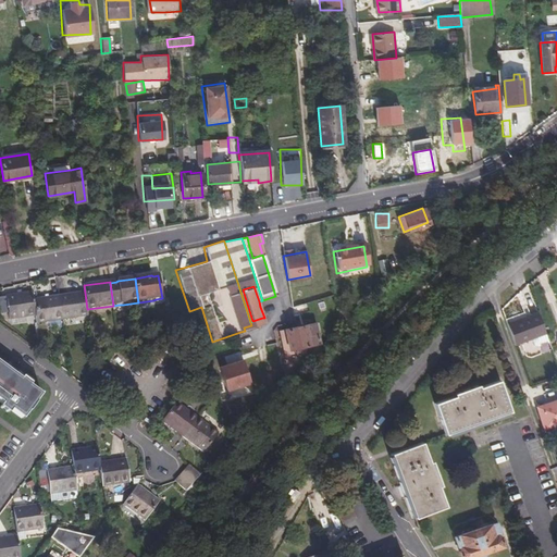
[(87,309),(85,293),(59,297),(62,321),(88,318),(87,309)]
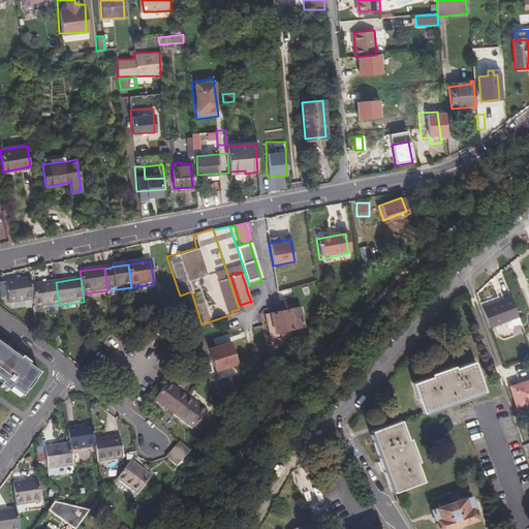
[(33,302),(31,286),(30,279),(6,282),(10,305),(33,302)]
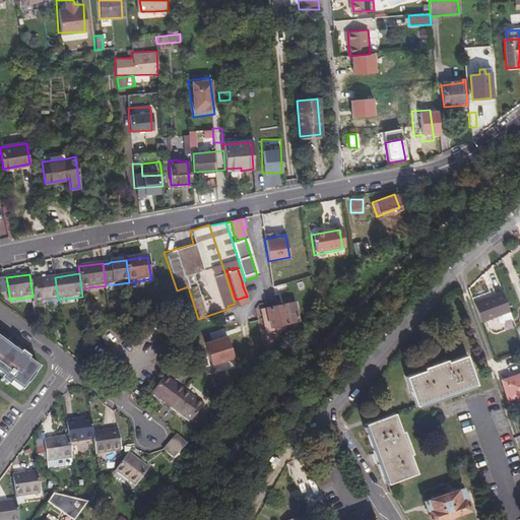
[(242,281),(243,286),(258,281),(257,276),(245,280),(242,281)]
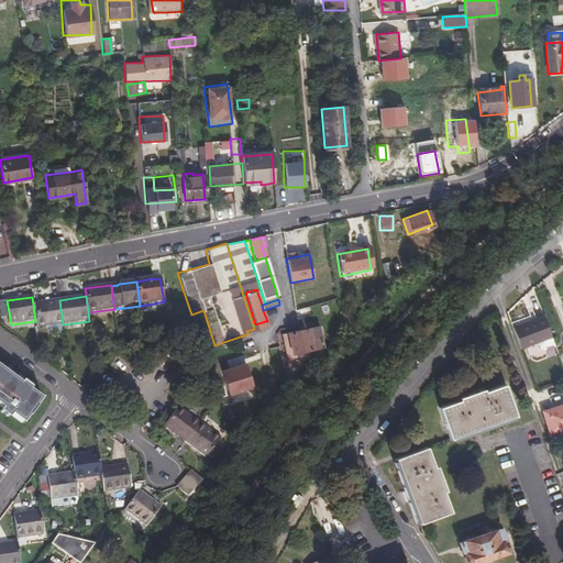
[(63,324),(59,300),(33,305),(35,321),(36,329),(63,324)]
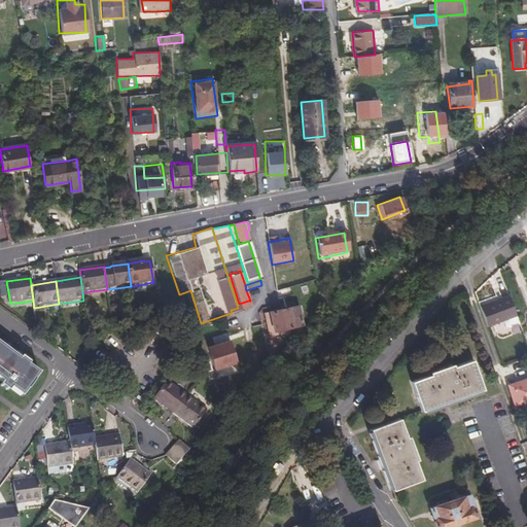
[(502,302),(480,309),(487,327),(517,317),(510,299),(502,302)]
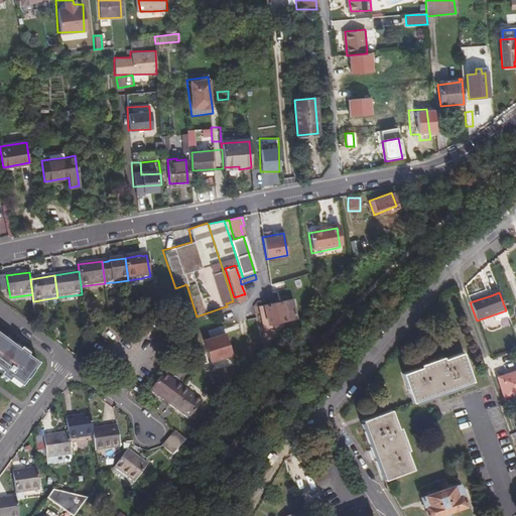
[(280,297),(262,303),(268,321),(286,315),(280,297)]
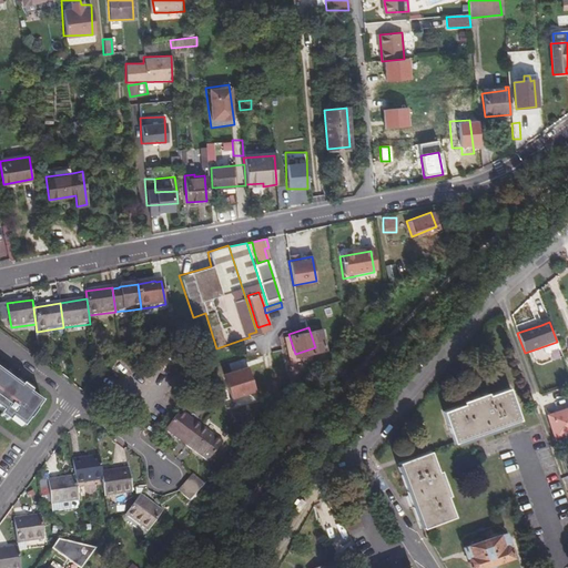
[(229,398),(254,393),(247,365),(222,372),(229,398)]
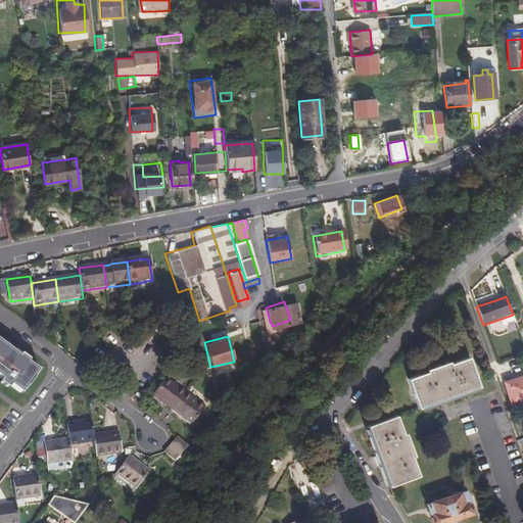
[(20,393),(37,371),(26,363),(27,361),(24,359),(19,355),(17,357),(0,343),(0,378),(1,379),(0,381),(0,382),(7,387),(9,385),(20,393)]
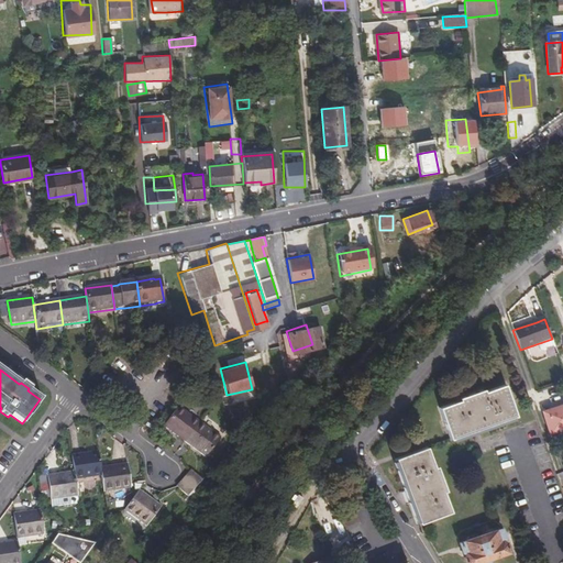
[(506,384),(437,409),(448,440),(517,415),(506,384)]
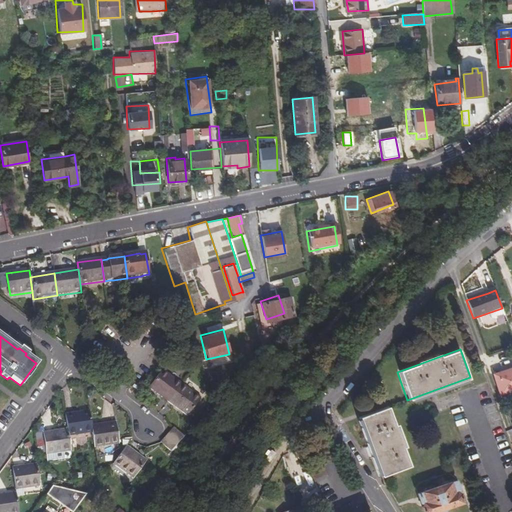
[(511,369),(495,375),(502,395),(511,391),(511,369)]
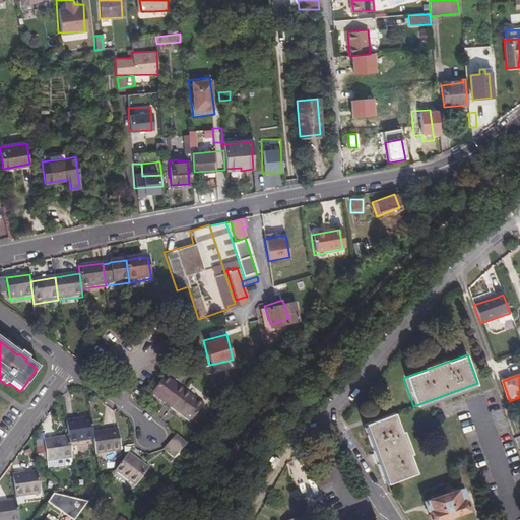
[(171,408),(184,390),(166,377),(152,394),(171,408)]
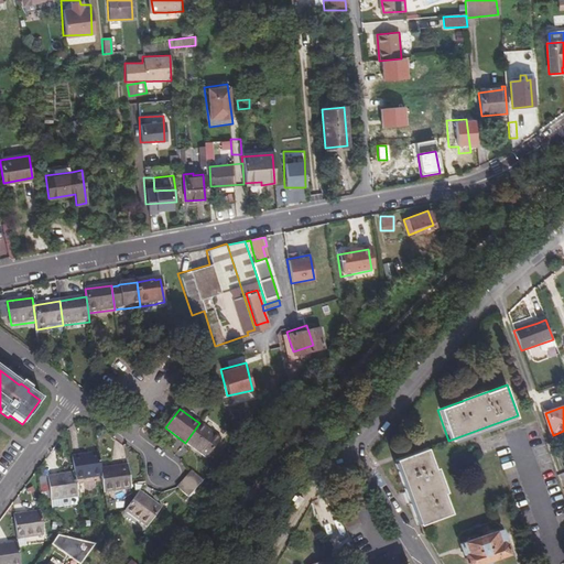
[(199,423),(185,443),(206,459),(220,440),(199,423)]
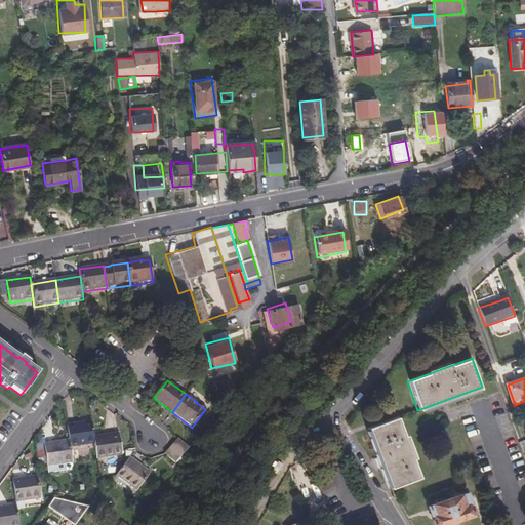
[(395,418),(367,430),(390,489),(417,480),(410,459),(413,459),(404,437),(402,438),(395,418)]
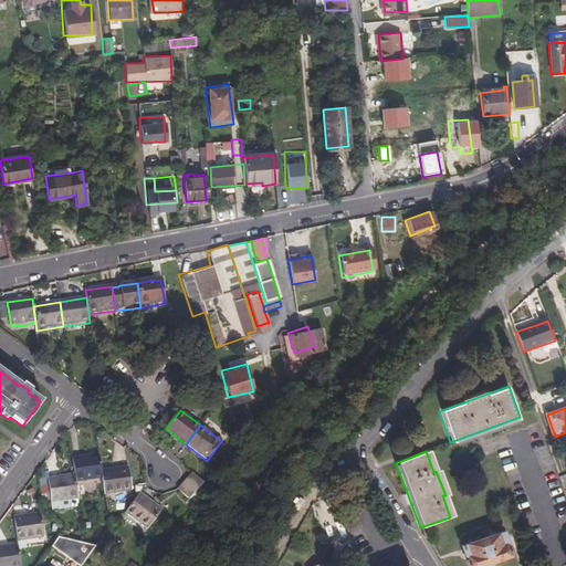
[(102,479),(100,470),(97,454),(71,458),(73,469),(74,474),(75,483),(102,479)]
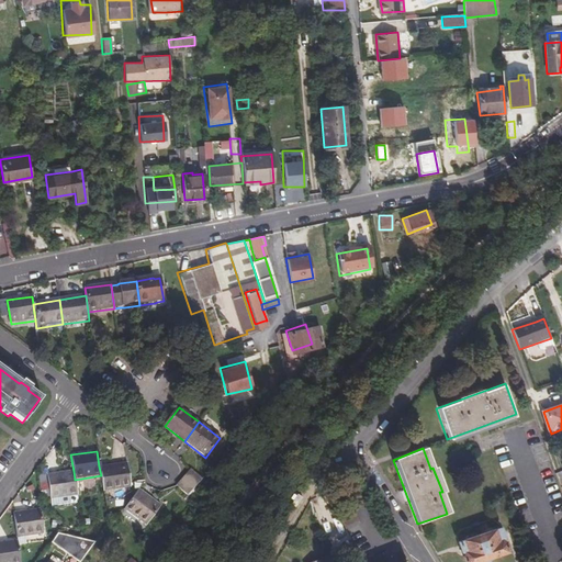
[(99,467),(101,475),(101,476),(103,492),(130,489),(126,463),(99,467)]
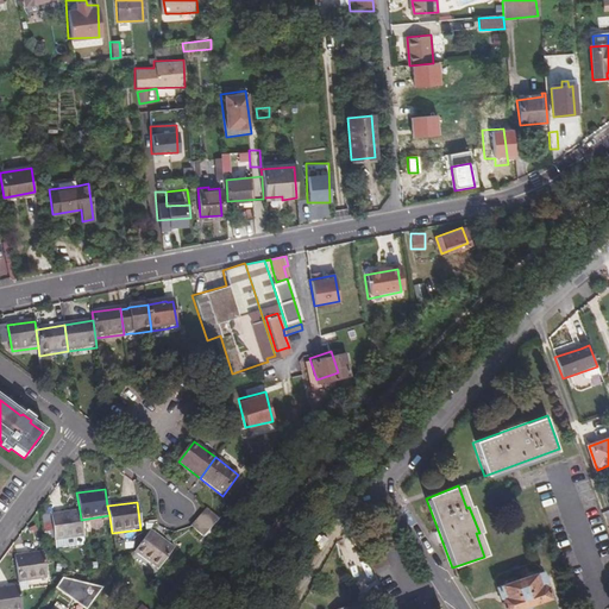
[(205,508),(188,526),(201,538),(218,519),(205,508)]
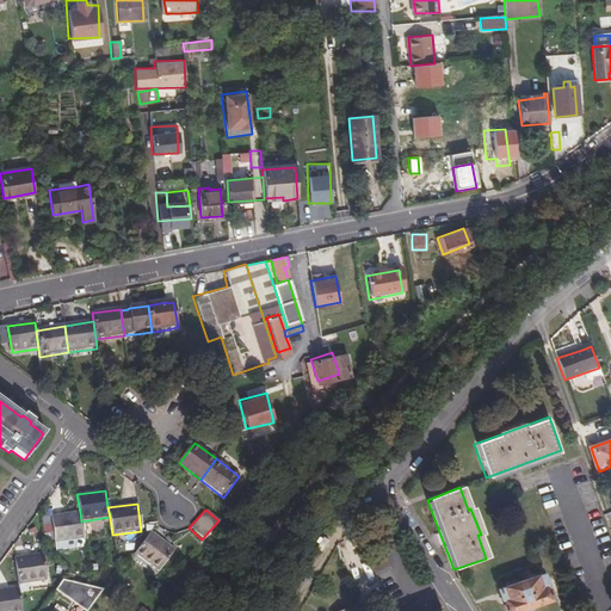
[(81,522),(80,512),(50,517),(55,543),(84,539),(81,522)]
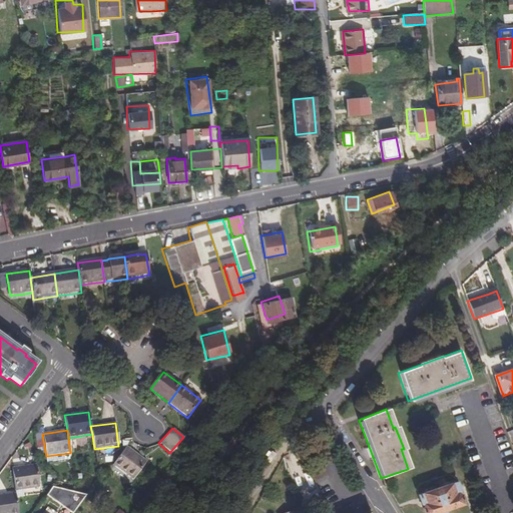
[(133,480),(146,462),(126,447),(113,465),(133,480)]
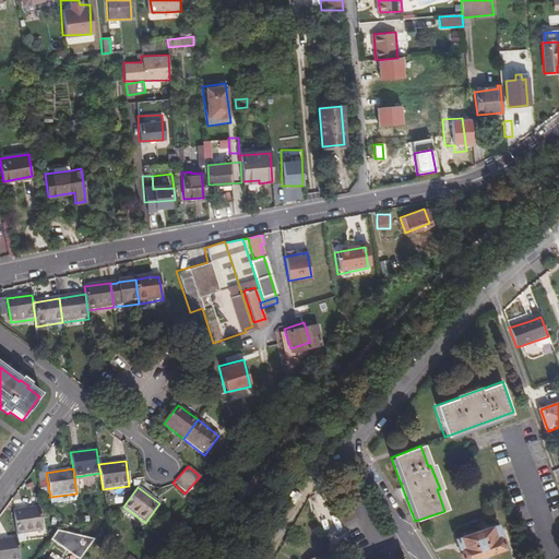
[(330,514),(337,530),(358,521),(351,504),(330,514)]
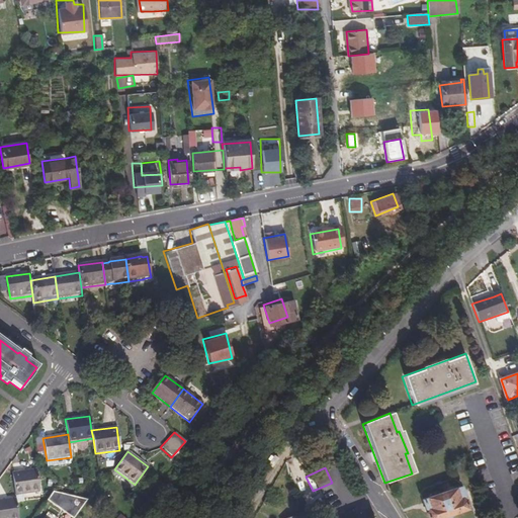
[(38,493),(35,470),(11,473),(15,496),(38,493)]
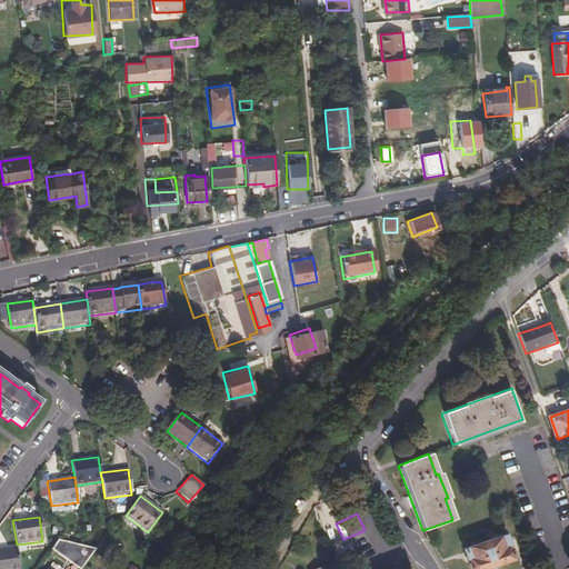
[(503,536),(462,551),(466,560),(470,562),(468,566),(469,568),(486,568),(512,559),(509,549),(506,549),(507,545),(503,536)]
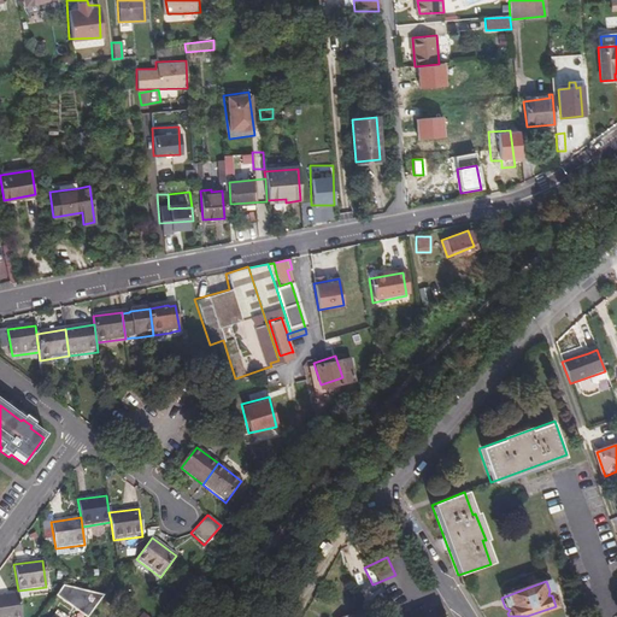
[(54,600),(92,615),(99,597),(62,582),(54,600)]
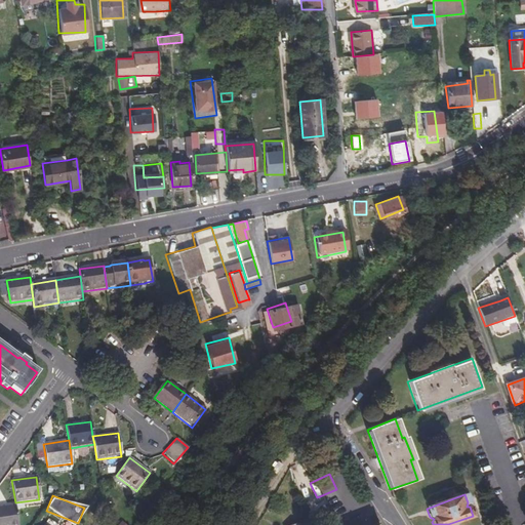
[(319,503),(311,511),(316,516),(324,509),(319,503)]
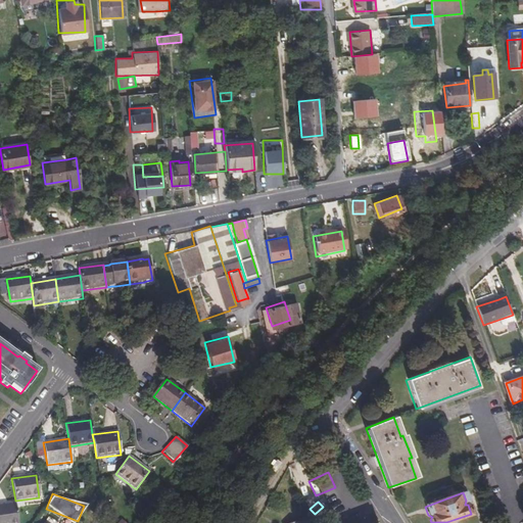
[(0,522),(18,522),(15,504),(0,506),(0,522)]
